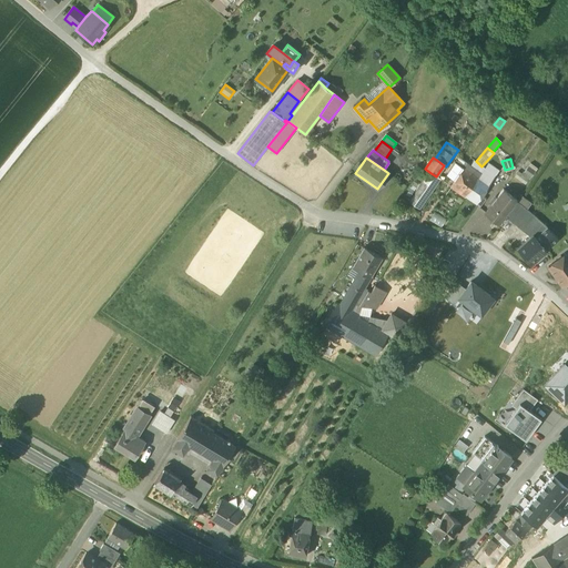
[(474,162),(470,166),(482,174),(485,169),(482,166),(474,162)]
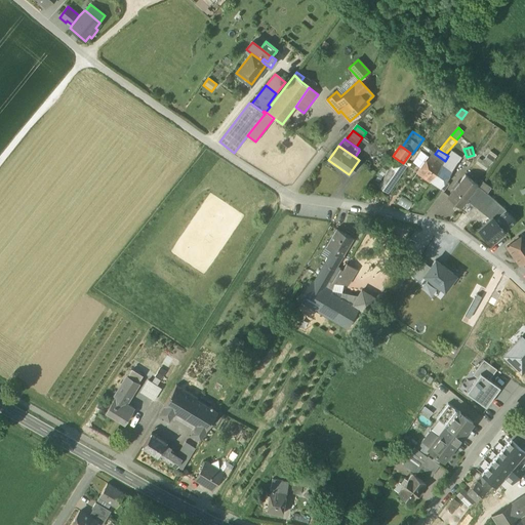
[(452,150),(448,156),(458,163),(462,157),(452,150)]
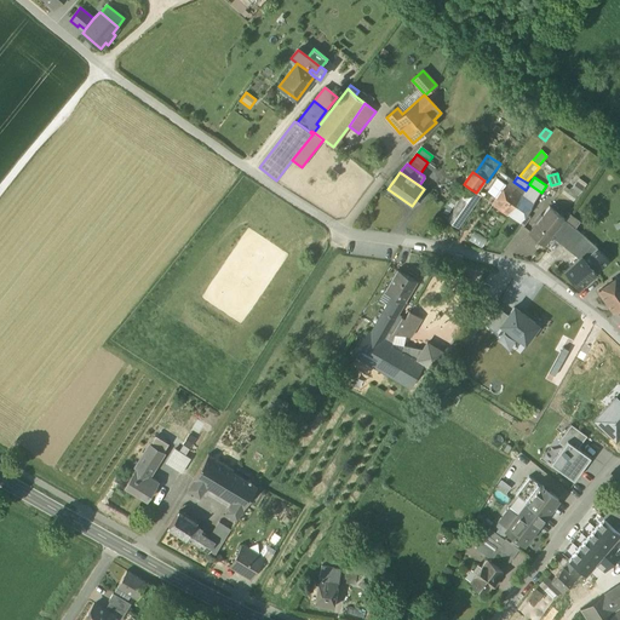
[(579,178),(569,190),(577,196),(586,184),(579,178)]
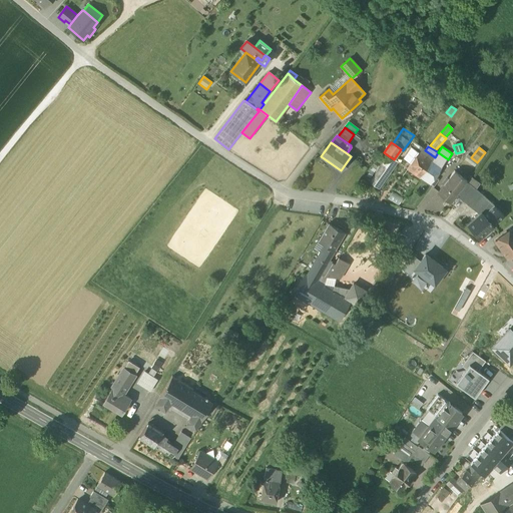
[(405,158),(412,162),(419,152),(412,148),(405,158)]
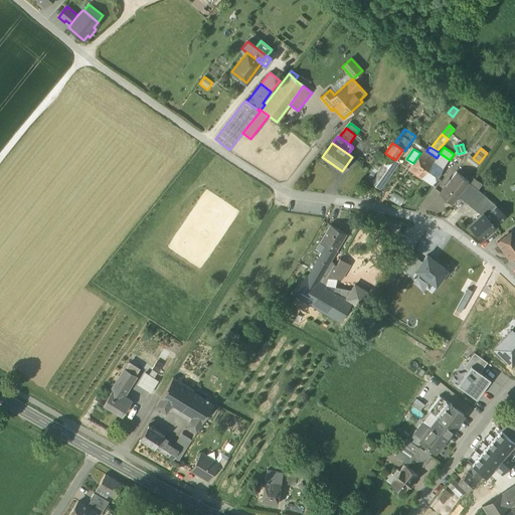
[(434,162),(437,158),(426,151),(423,149),(420,153),(434,162)]
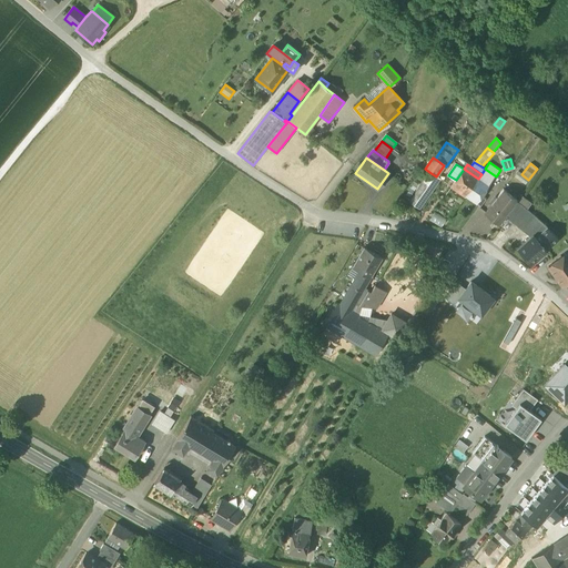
[(464,169),(456,180),(450,188),(465,198),(478,179),(464,169)]
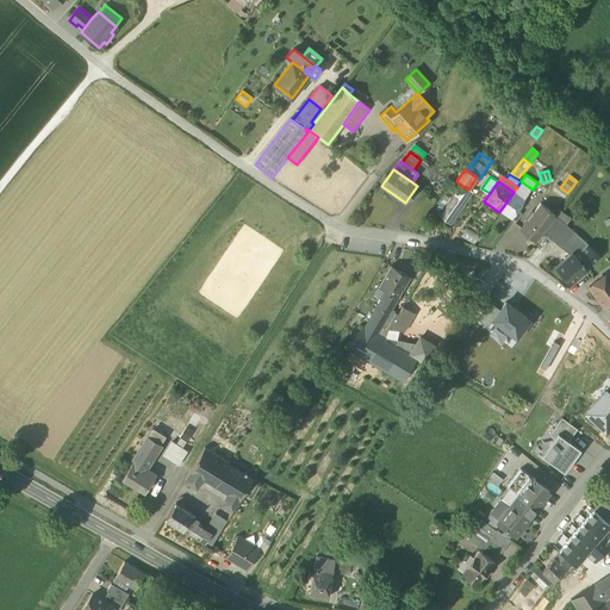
[(524,200),(533,190),(521,181),(517,187),(514,192),(524,200)]
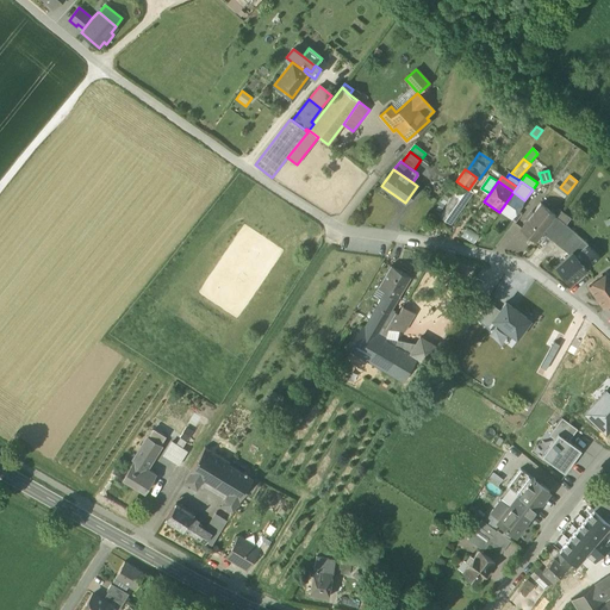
[(468,190),(461,185),(439,217),(450,225),(473,193),(468,190)]
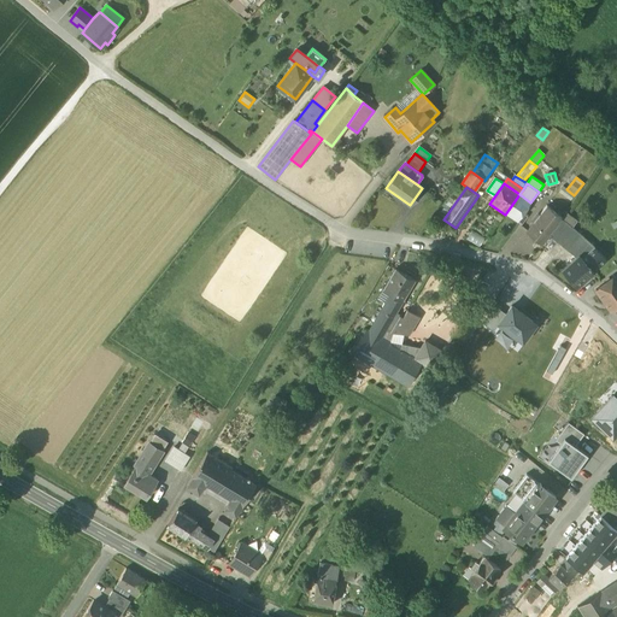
[(574,195),(566,189),(563,187),(559,193),(570,201),(574,195)]
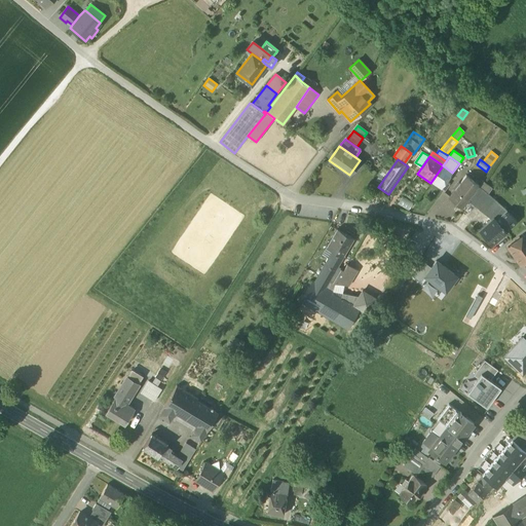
[(452,173),(443,165),(430,183),(441,189),(452,173)]
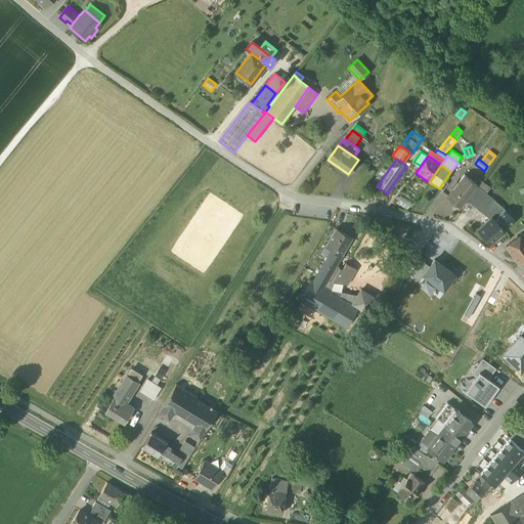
[(386,171),(382,168),(374,180),(378,182),(386,171)]
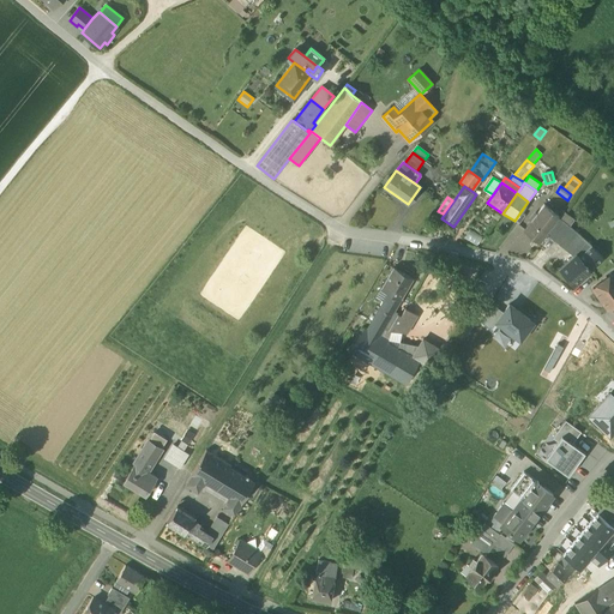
[(523,232),(540,244),(546,235),(547,234),(546,234),(559,218),(543,206),(523,232)]
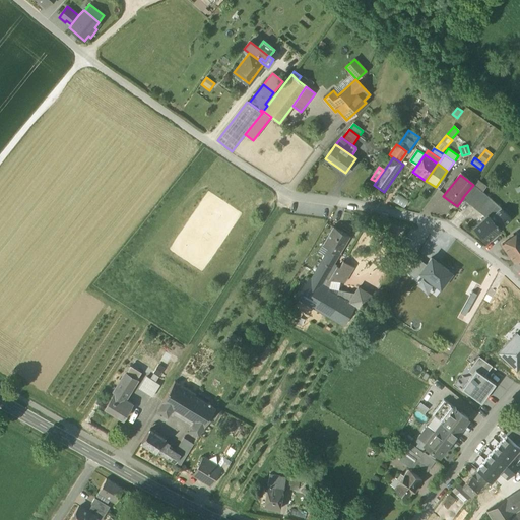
[(478,180),(473,186),(481,192),(486,187),(478,180)]
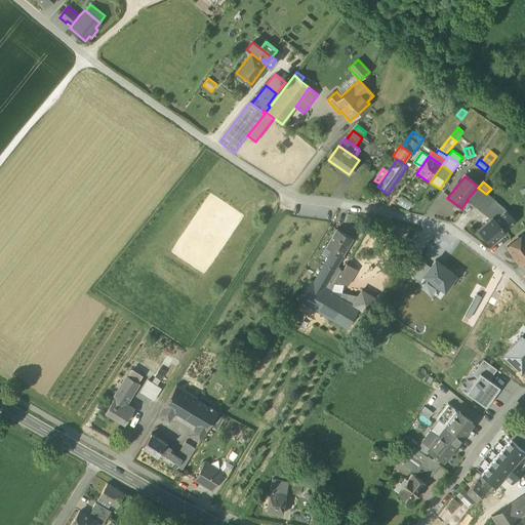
[(494,220),(505,232),(516,221),(506,210),(491,198),(486,194),(478,188),(468,200),(467,201),(490,219),(493,221),(494,220)]
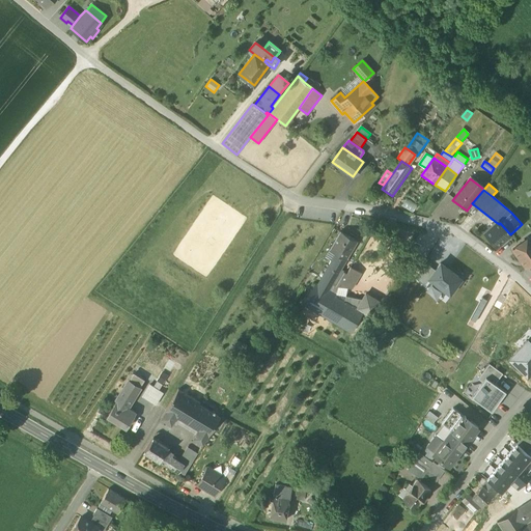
[(400,205),(412,211),(415,204),(403,198),(400,205)]
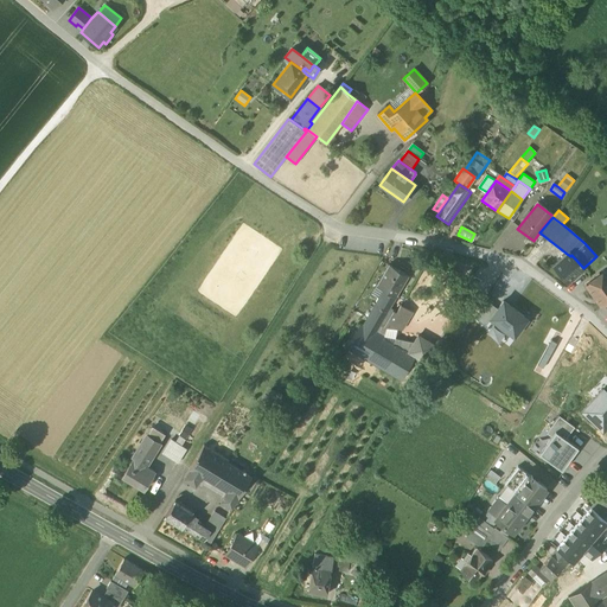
[(570,256),(567,254),(553,267),(556,269),(570,256)]
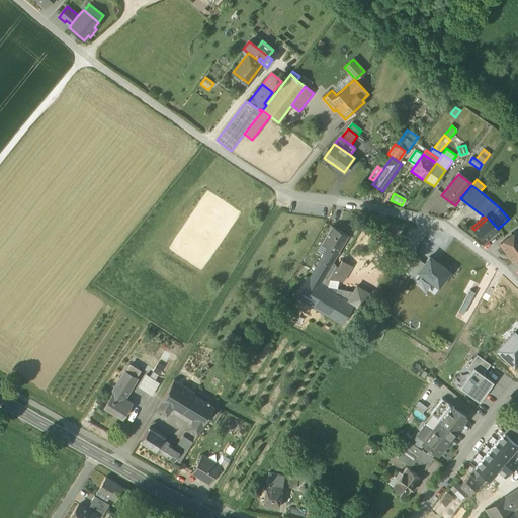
[(475,230),(485,241),(498,229),(488,218),(487,219),(475,230)]
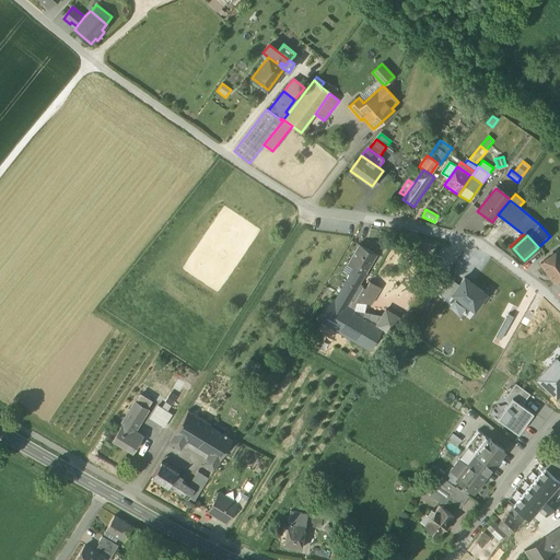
[(354,267),(364,273),(376,254),(359,244),(347,264),(354,267)]
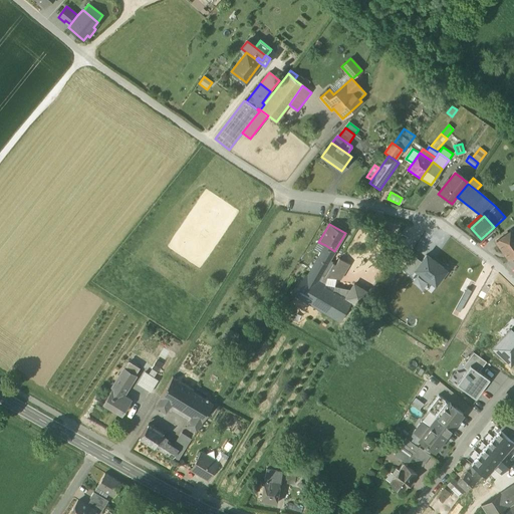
[(496,242),(509,260),(511,258),(513,256),(513,229),(496,242)]
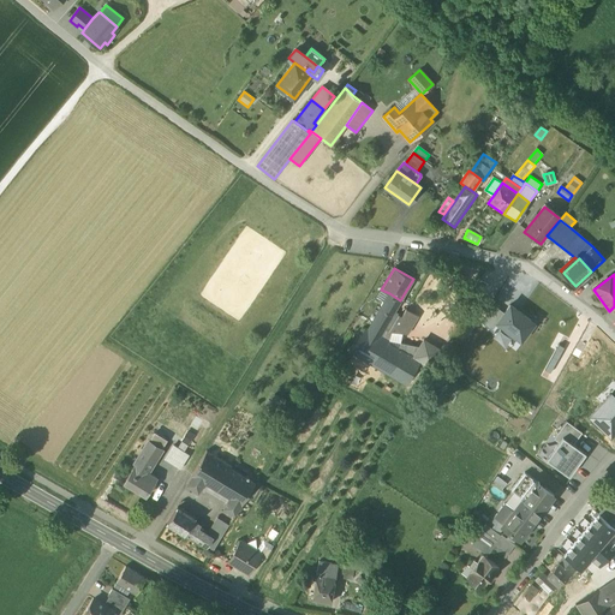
[(351,351),(406,384),(417,366),(429,372),(440,350),(423,340),(419,346),(400,342),(388,340),(392,330),(402,333),(407,334),(418,316),(405,309),(401,315),(394,311),(400,300),(389,293),(386,300),(368,330),(363,328),(351,351)]
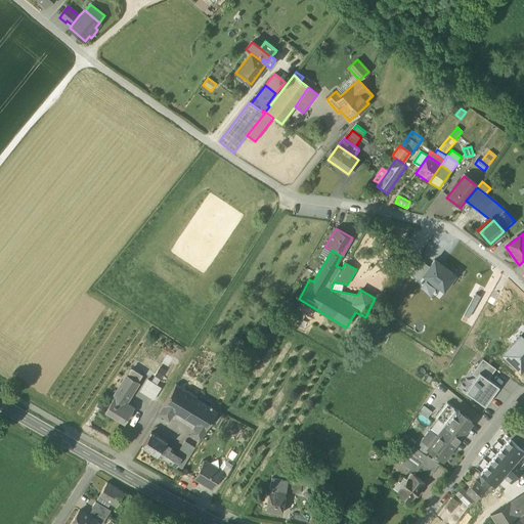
[(419,281),(422,277),(424,275),(423,275),(429,267),(419,259),(408,274),(419,281)]
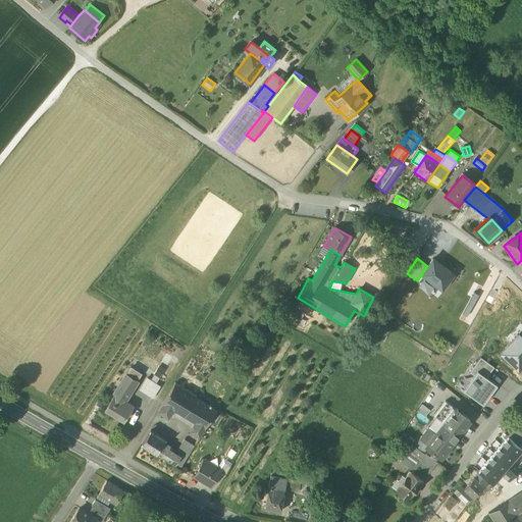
[(422,274),(433,282),(441,289),(453,274),(432,259),(427,266),(421,274),(422,274)]
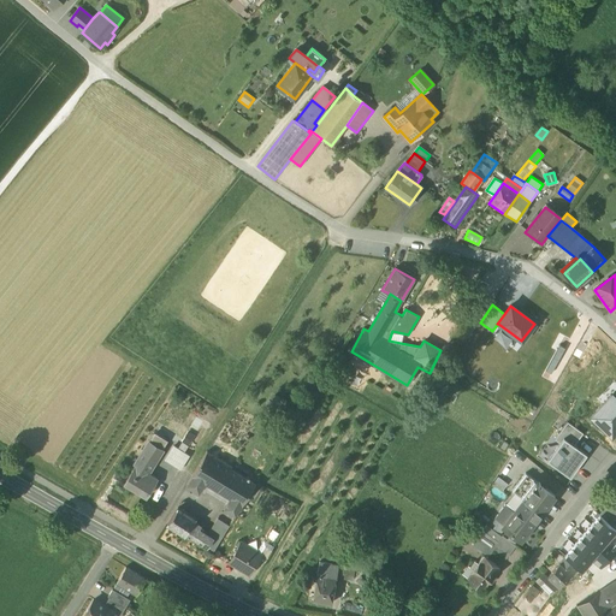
[(511,333),(498,324),(496,326),(509,336),(511,333)]
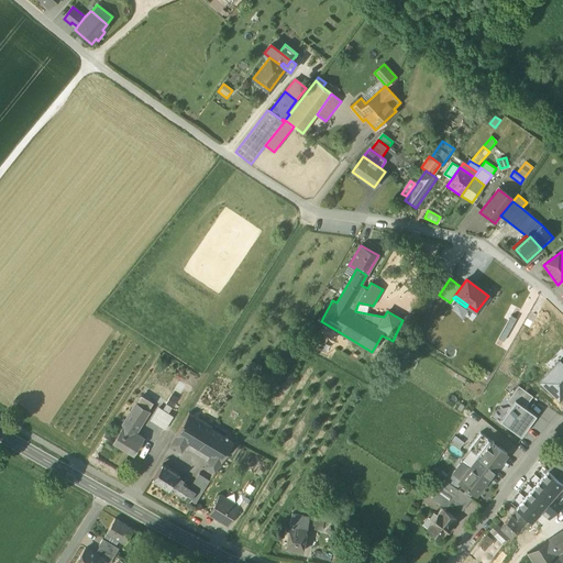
[(355,311),(366,313),(368,305),(359,302),(355,311)]
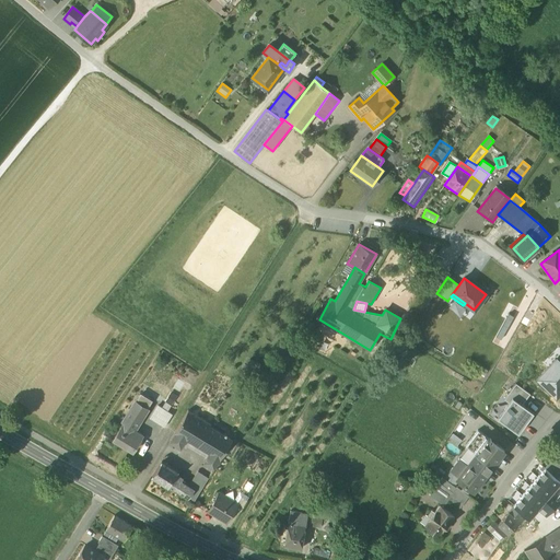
[(509,314),(496,337),(501,340),(514,317),(509,314)]
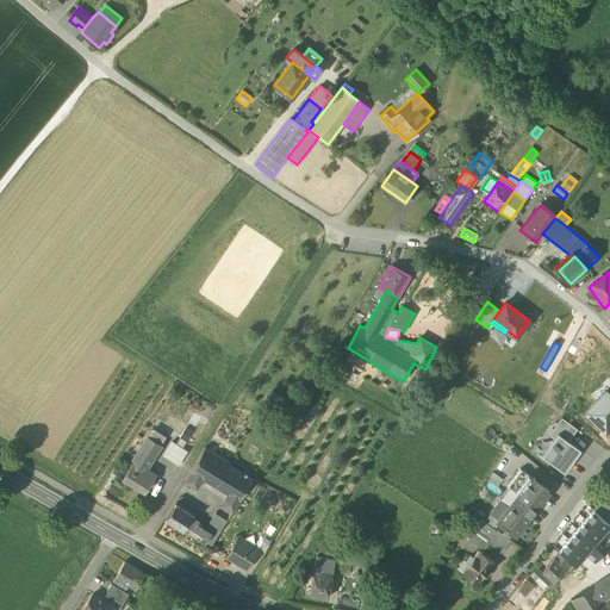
[(609,424),(609,394),(609,396),(605,391),(586,411),(605,430),(609,424)]
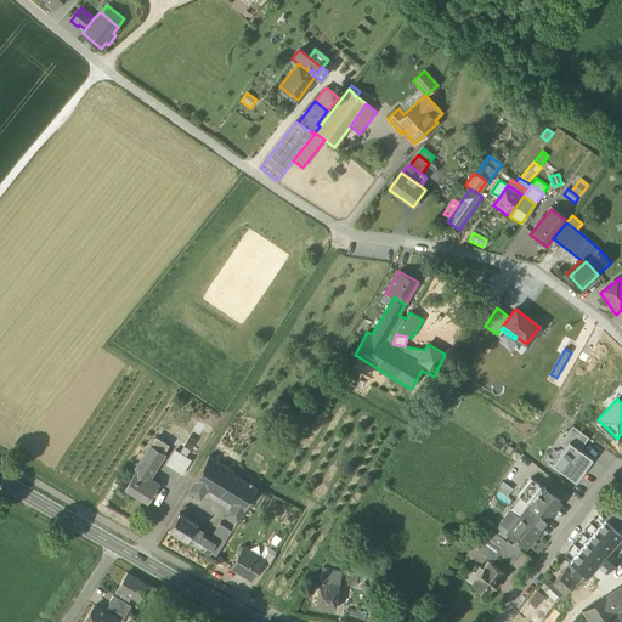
[(263,425),(270,430),(276,420),(277,422),(287,406),(277,400),(263,425)]
